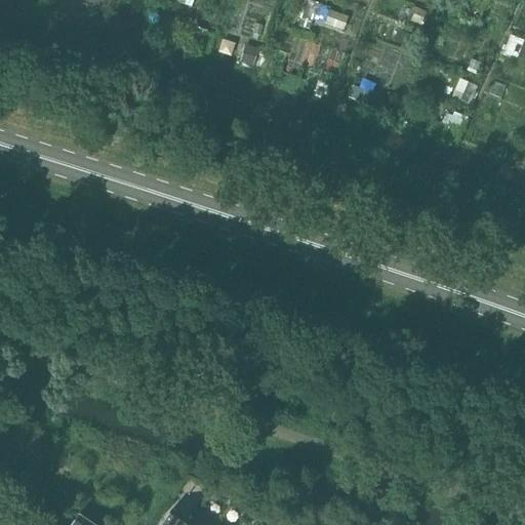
[(299,26),(309,29),(317,8),(307,4),(299,26)]
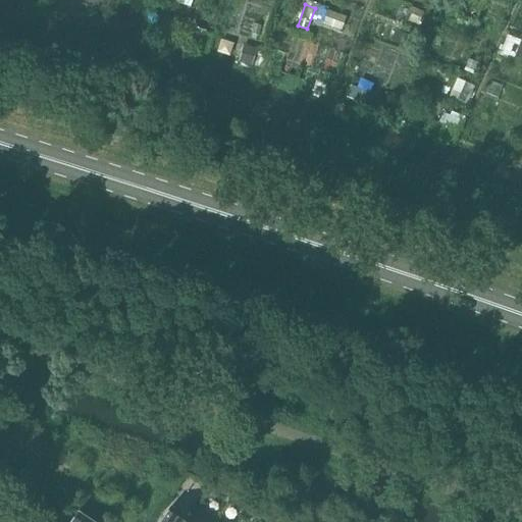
[(415,9),(410,21),(418,25),(423,13),(415,9)]
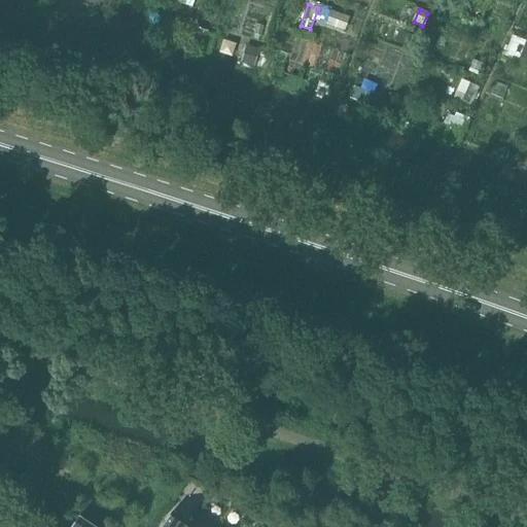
[(345,31),(350,18),(330,11),(326,24),(345,31)]
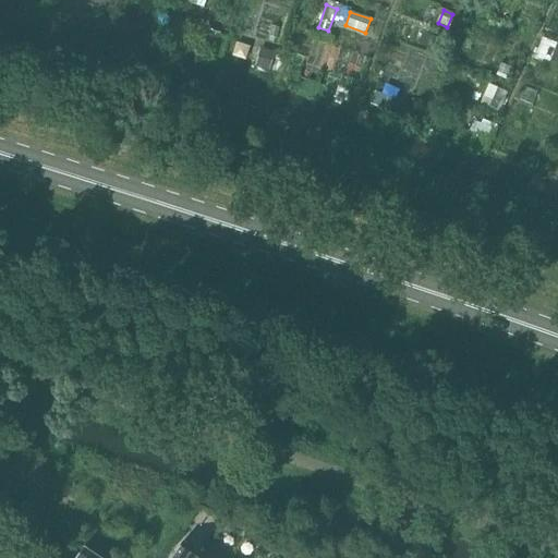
[(207,28),(203,40),(216,45),(220,33),(207,28)]
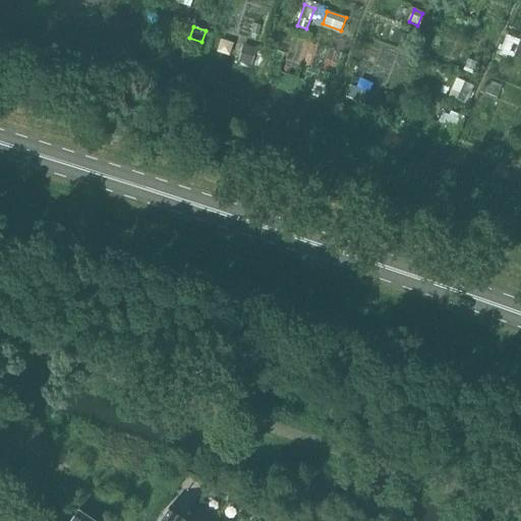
[(507,31),(500,48),(514,54),(520,36),(507,31)]
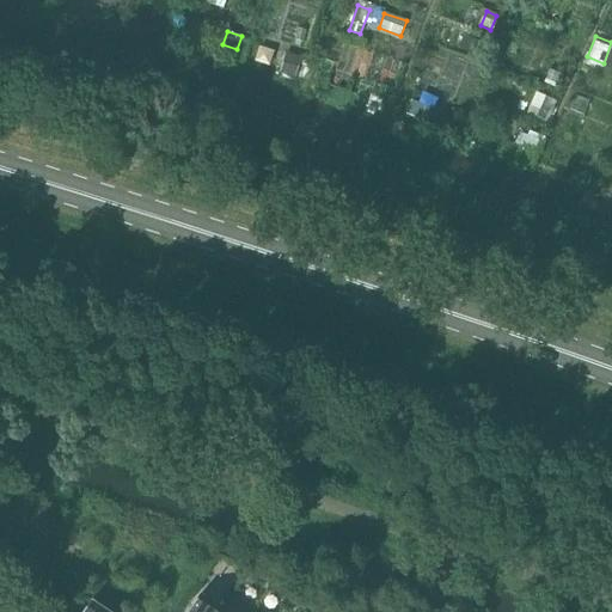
[(280,72),(295,77),(301,59),(287,54),(280,72)]
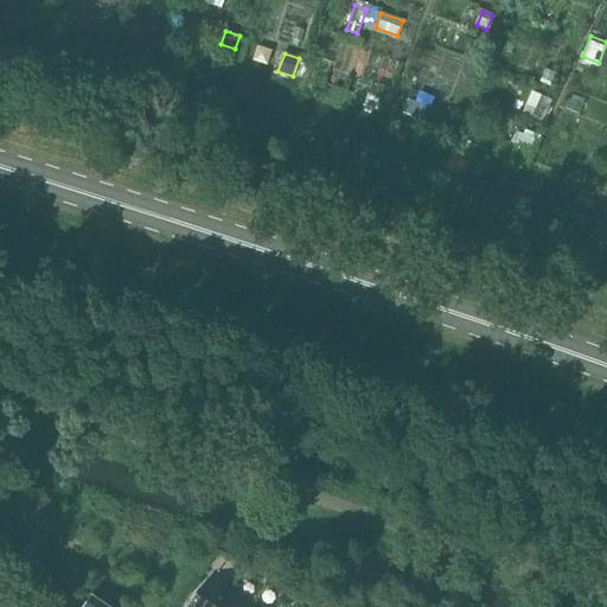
[(545,68),(540,82),(554,87),(558,74),(545,68)]
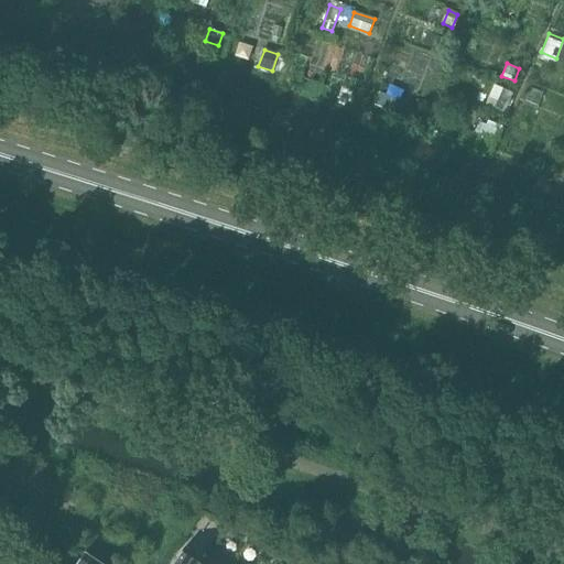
[(342,84),(338,94),(349,98),(353,87),(342,84)]
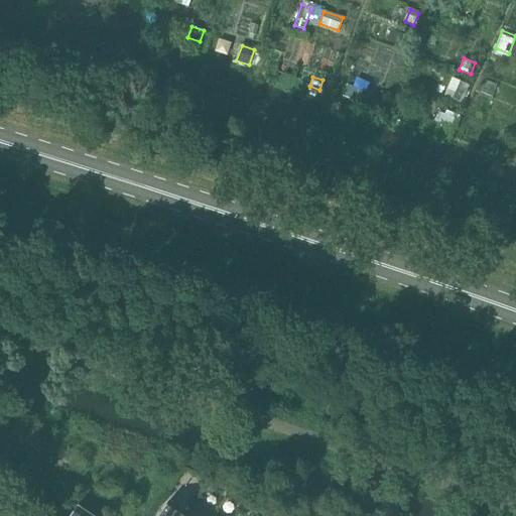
[(444,96),(461,103),(469,85),(453,78),(444,96)]
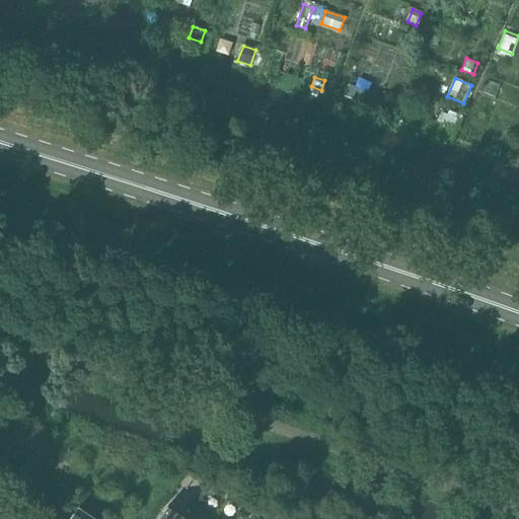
[(365,105),(369,93),(349,86),(345,97),(365,105)]
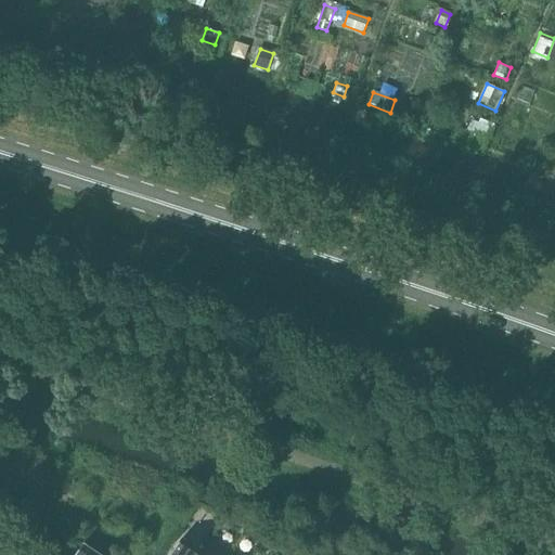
[(493,128),(469,118),(460,144),(482,154),(493,128)]
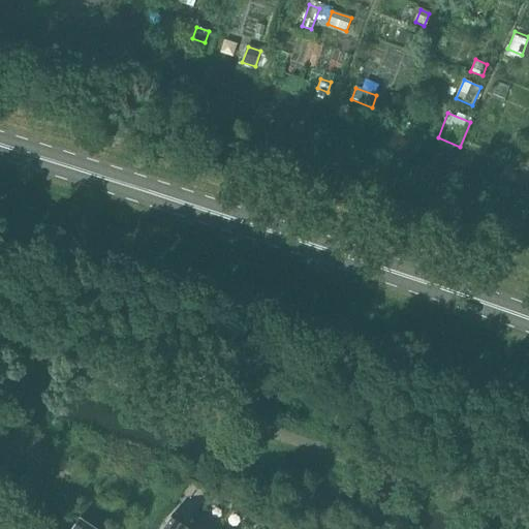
[(506,148),(503,155),(509,157),(512,150),(506,148)]
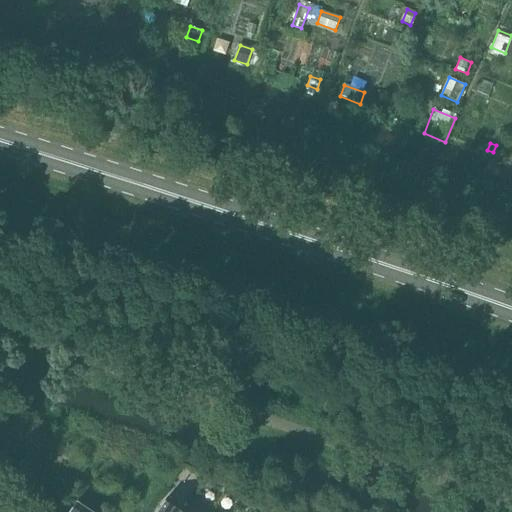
[(201,472),(196,479),(203,484),(208,477),(201,472)]
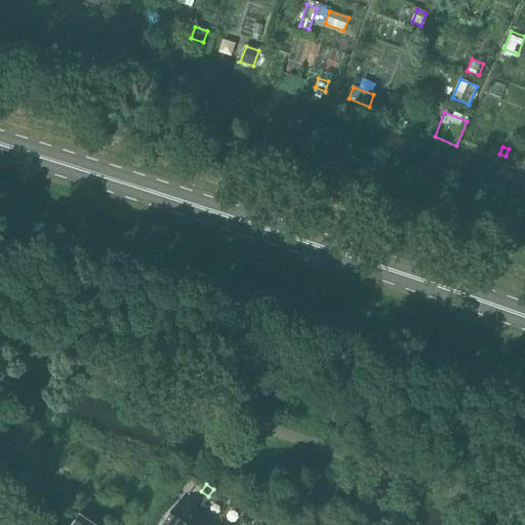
[(95,524),(79,514),(71,524),(95,524)]
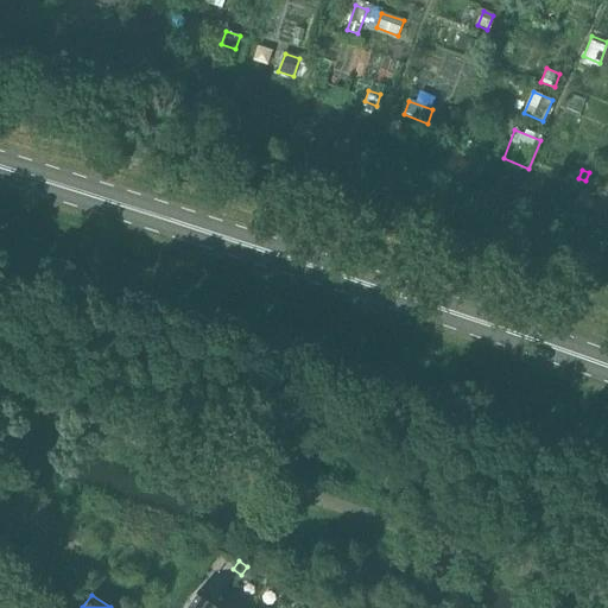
[(215,607),(196,595),(187,607),(215,607)]
